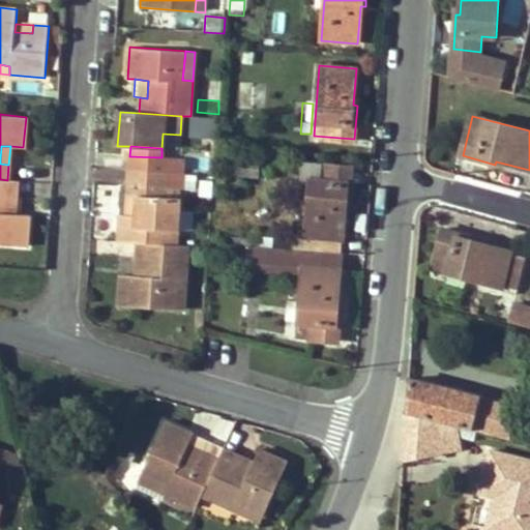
[(228,152),(228,160),(258,163),(259,153),(228,152)]
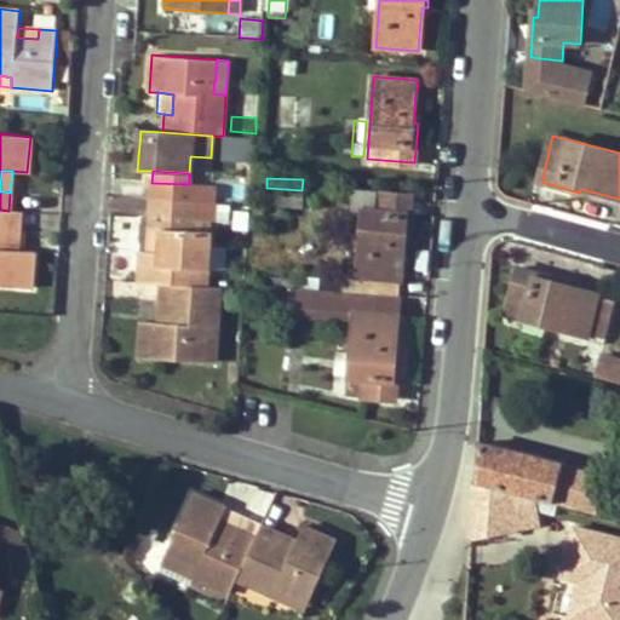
[(212,205),(214,187),(189,184),(151,183),(150,200),(212,205)]
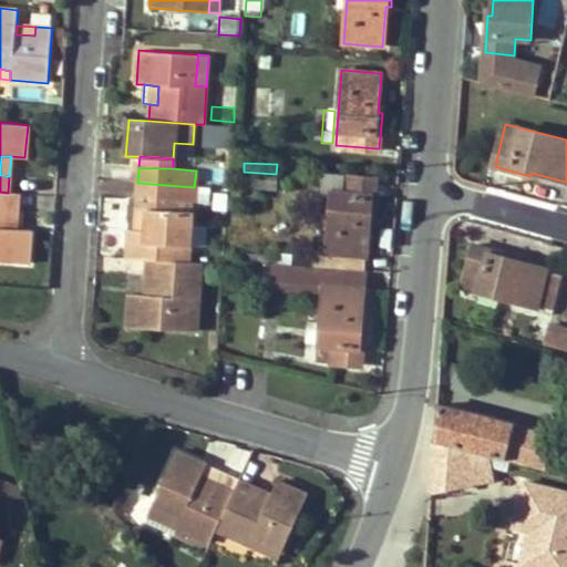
[(244,172),(243,187),(255,188),(275,189),(276,174),(244,172)]
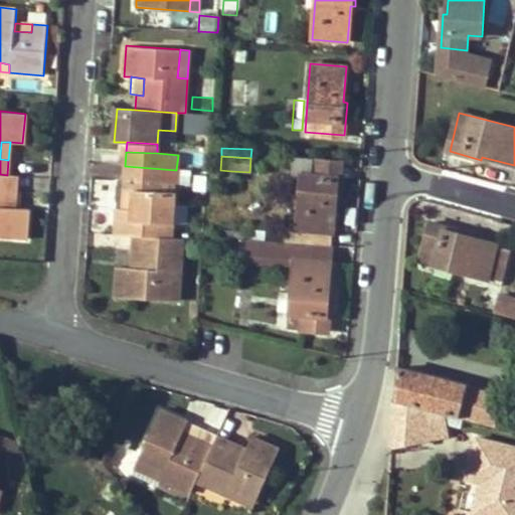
[(302,176),(298,229),(333,231),(336,196),(340,196),(343,162),(295,159),(293,175),(302,176)]
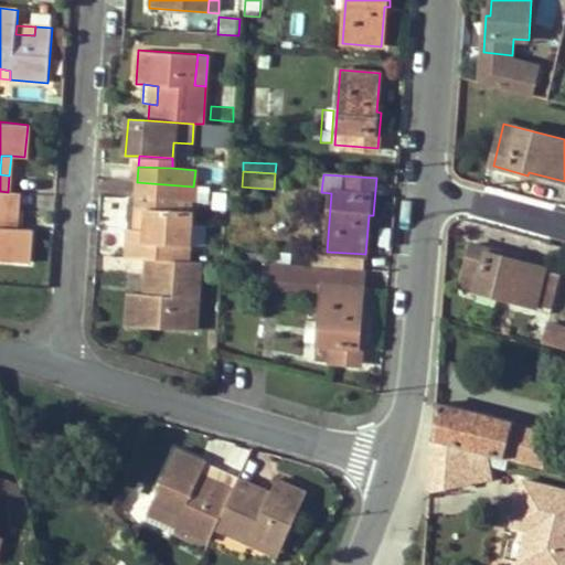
[(137,182),(136,199),(178,201),(194,202),(196,187),(193,187),(137,182)]
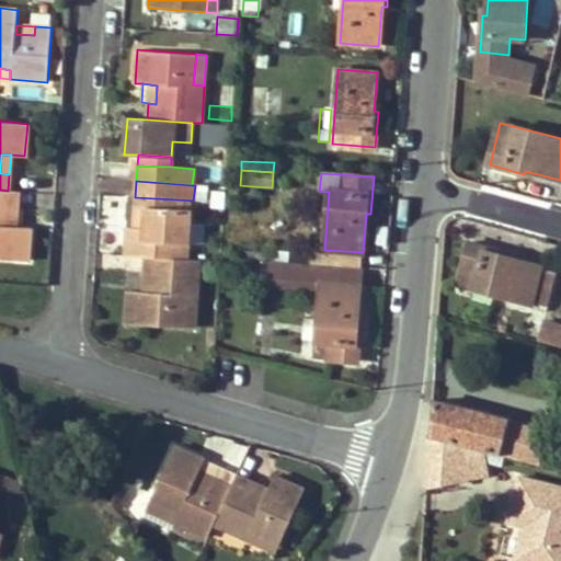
[(251,204),(252,186),(240,185),(239,203),(251,204)]
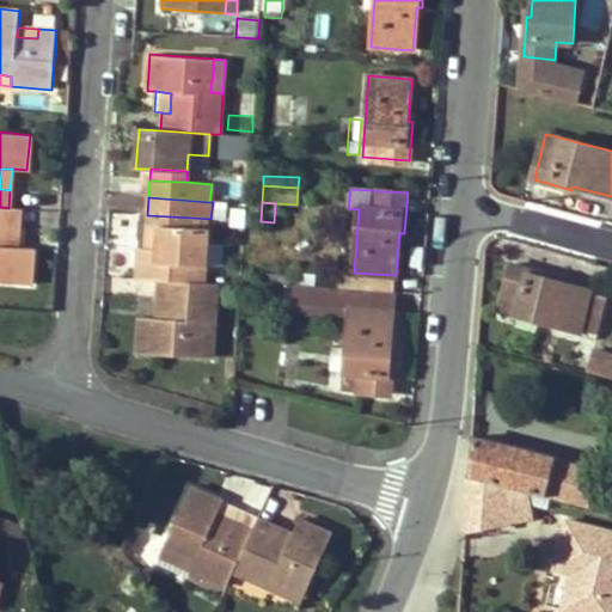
[(8,208),(0,207),(0,282),(32,285),(35,249),(25,248),(10,248),(12,226),(18,226),(19,208),(8,208)]
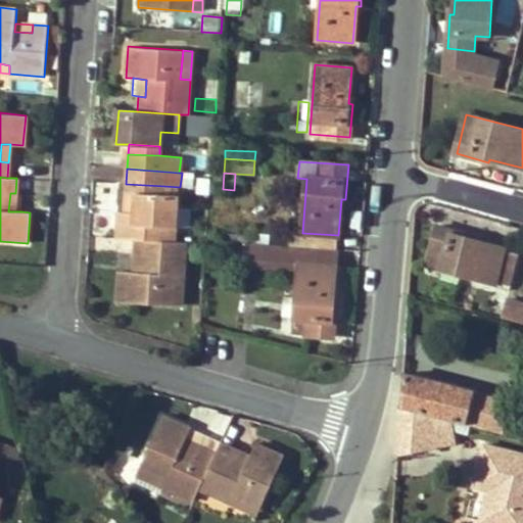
[(135,212),(136,193),(163,195),(164,186),(126,184),(124,212),(135,212)]
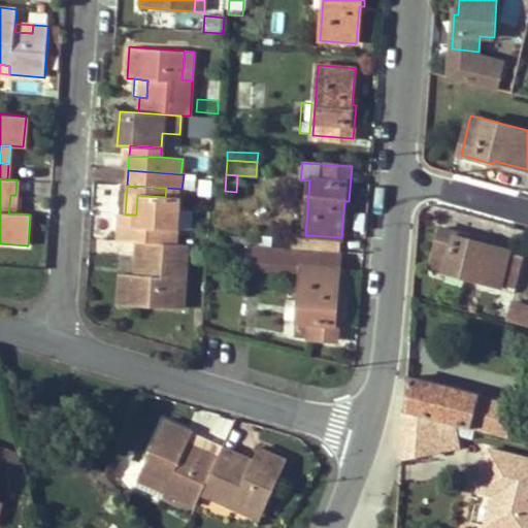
[(10,195),(8,213),(22,213),(23,196),(15,195),(10,195)]
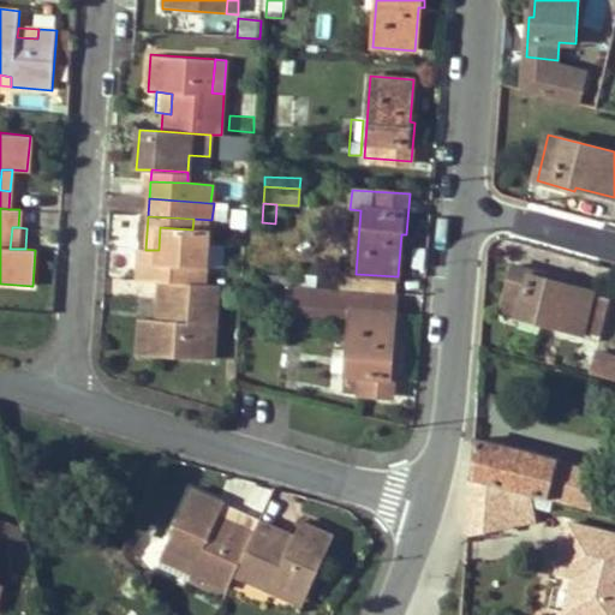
[(209,230),(192,230),(160,227),(159,250),(145,250),(139,250),(137,279),(157,281),(198,284),(199,268),(207,268),(209,230)]
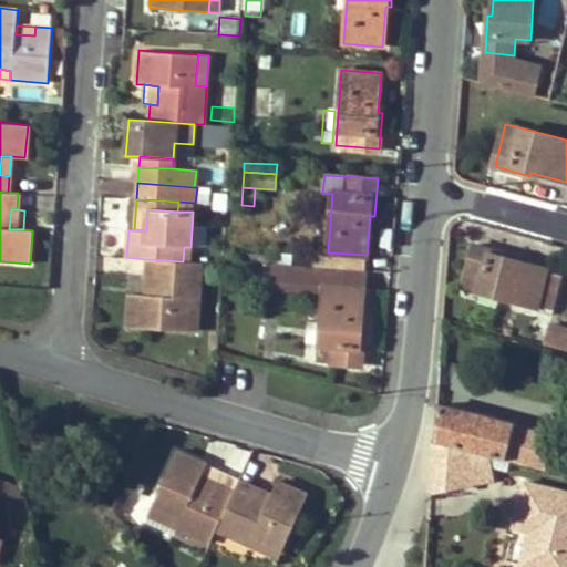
[(539,307),(555,310),(565,275),(549,270),(549,267),(511,257),(512,254),(474,244),(463,289),(537,309),(539,307)]
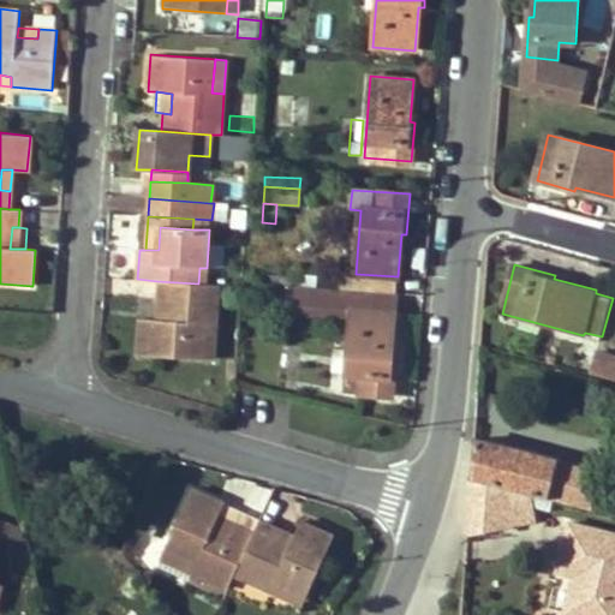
[(398,276),(356,274),(340,273),(339,288),(396,293),(398,276)]
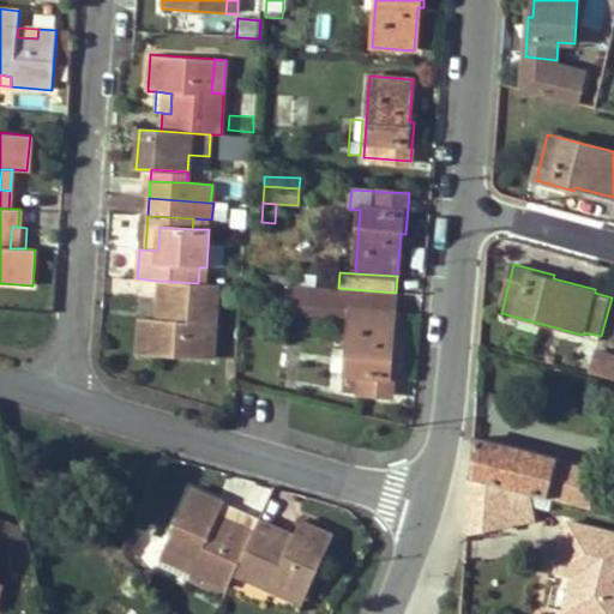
[(203,359),(204,324),(216,325),(218,284),(206,283),(198,283),(157,281),(156,299),(166,299),(164,320),(155,319),(140,319),(138,355),(203,359)]
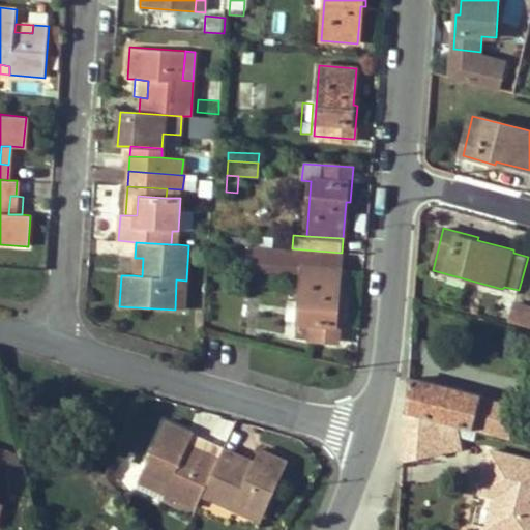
[(256,269),(303,271),(300,323),(311,324),(310,337),(310,340),(339,342),(342,307),(337,306),(342,253),(292,248),(258,246),(256,269)]
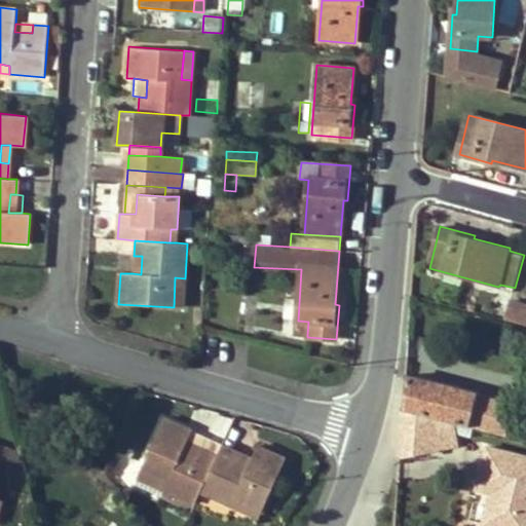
[(134,256),(133,273),(141,274),(142,256),(134,256)]
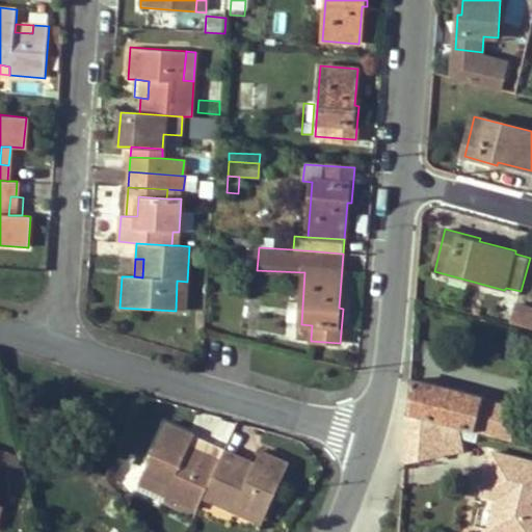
[(185,312),(187,282),(177,281),(176,311),(185,312)]
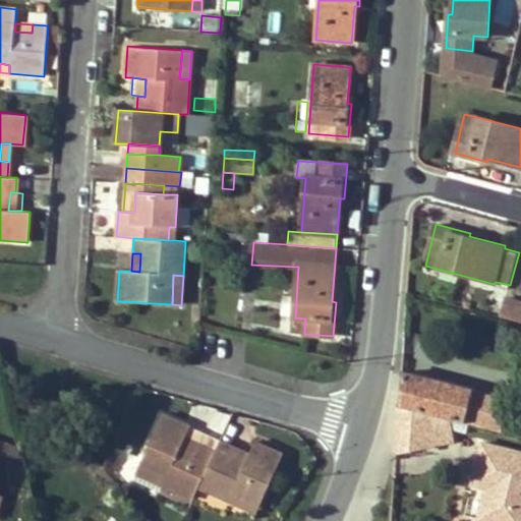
[(501,316),(508,319),(510,311),(513,299),(506,297),(501,316)]
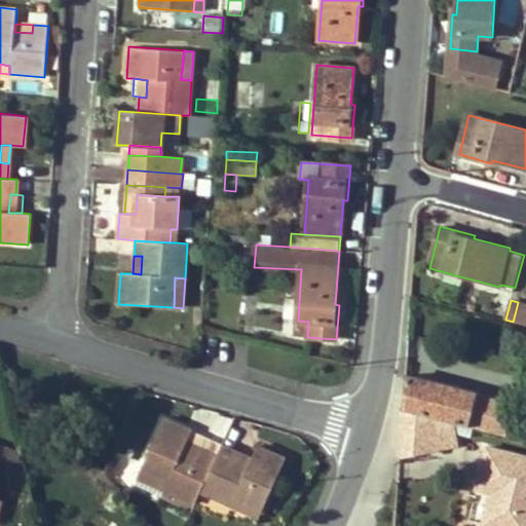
[(525,304),(518,302),(515,314),(525,317),(525,304)]
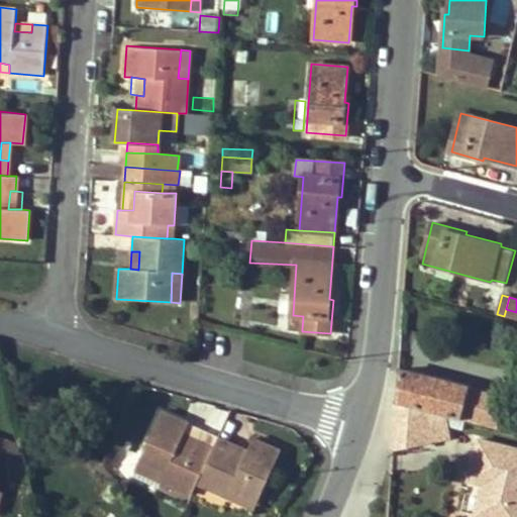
[(516,319),(516,312),(506,309),(504,316),(516,319)]
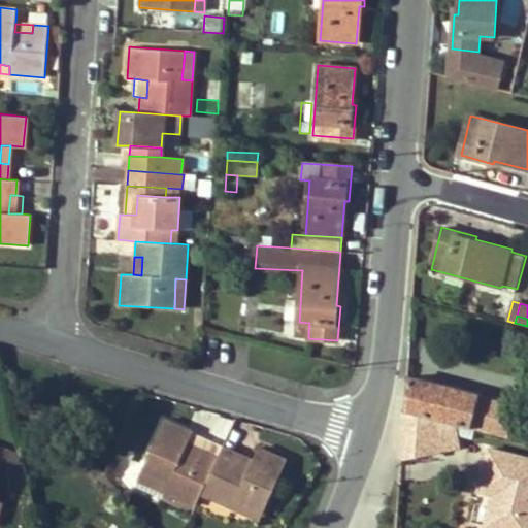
[(298,336),(308,336),(309,323),(299,322),(298,336)]
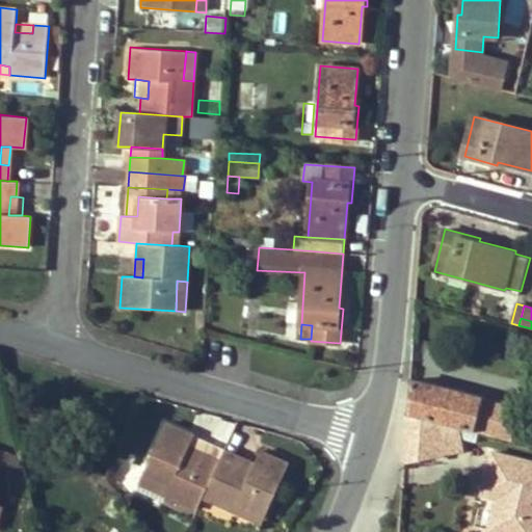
[(435,395),(436,388),(410,381),(407,416),(439,423),(496,437),(499,425),(494,424),(499,406),(483,402),(483,400),(455,393),(454,399),(435,395)]
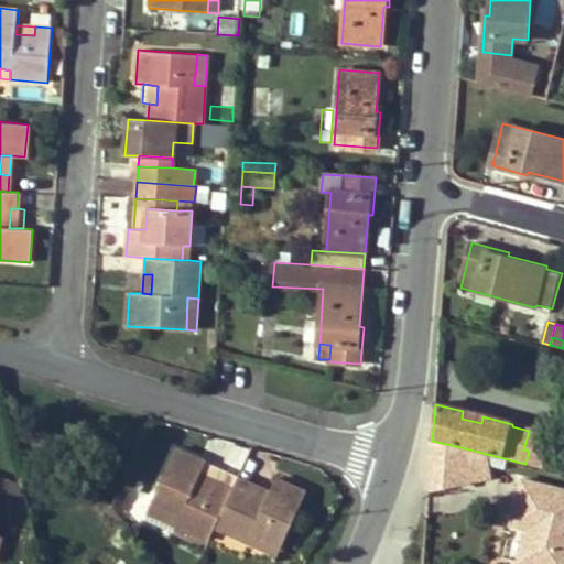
[(483,416),(463,411),(462,419),(481,423),(483,416)]
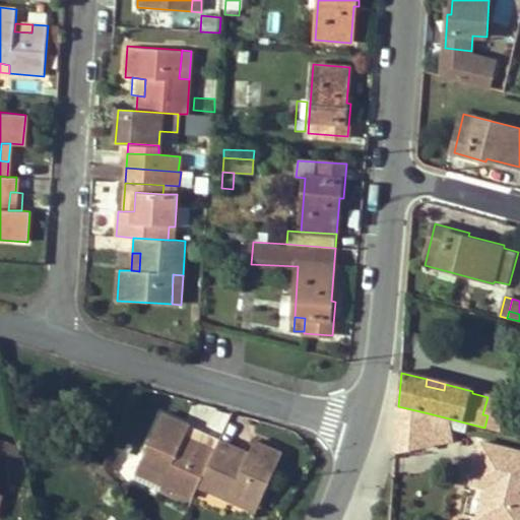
[(436,446),(429,413),(398,406),(398,418),(401,432),(398,433),(402,449),(396,451),(396,455),(436,446)]
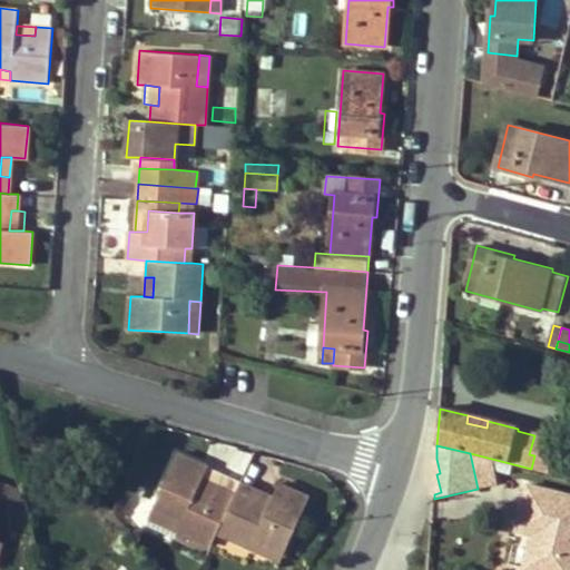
[(198,488),(203,480),(208,467),(178,454),(154,508),(182,521),(178,530),(212,546),(218,531),(235,494),(219,488),(215,495),(198,488)]
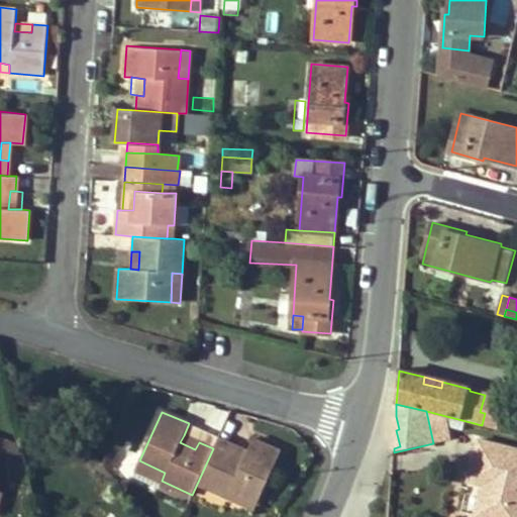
[(218,436),(189,423),(184,435),(199,442),(213,448),(218,436)]
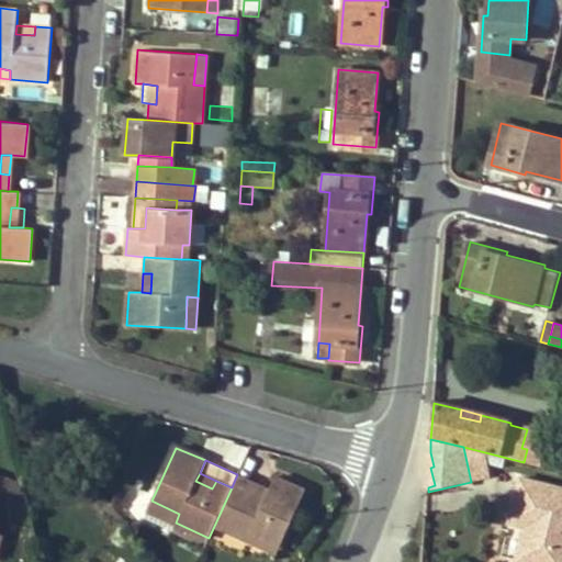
[(212,489),(216,481),(200,473),(195,481),(212,489)]
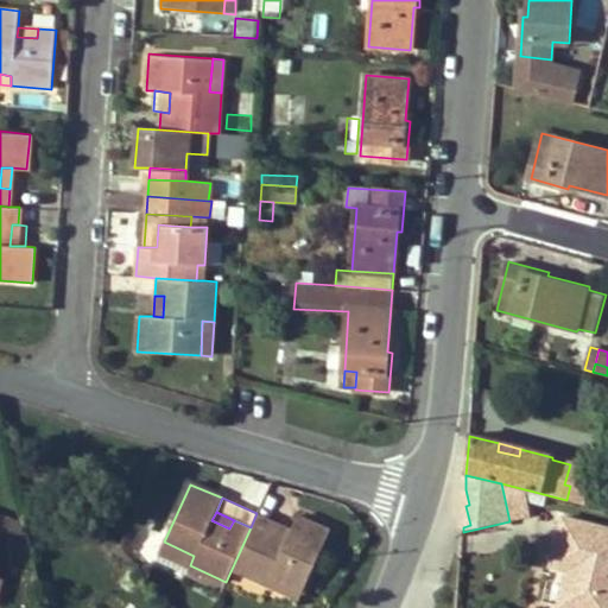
[(286,537),(270,530),(274,520),(257,513),(251,527),(233,567),(268,583),(273,574),(304,588),(330,530),(297,515),(291,529),(286,537)]
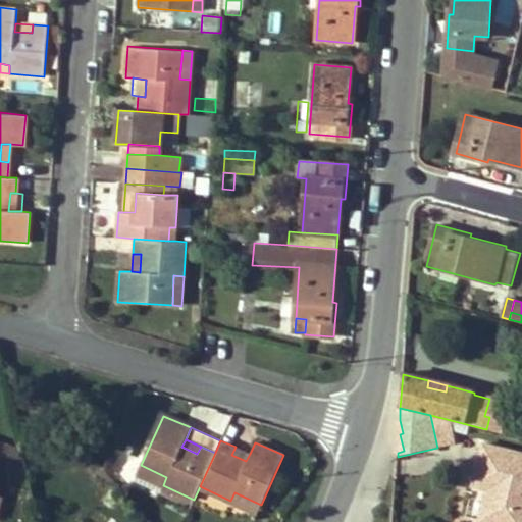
[(521,521),(521,454),(489,446),(479,487),(492,490),(500,492),(499,500),(491,498),(484,521),(521,521)]
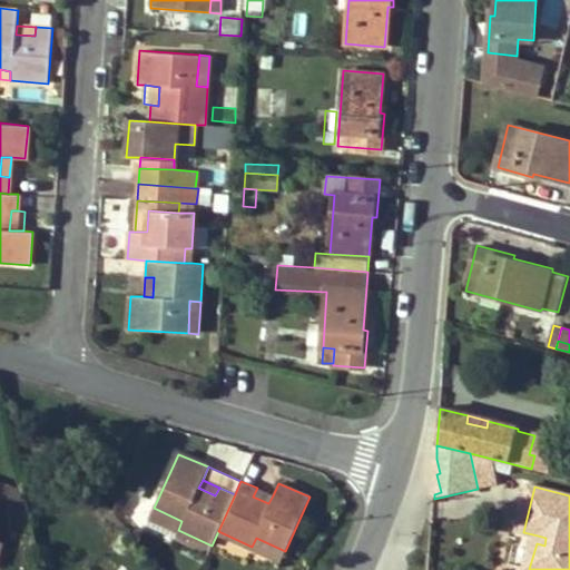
[(273,495),(257,488),(253,497),(268,503),(273,495)]
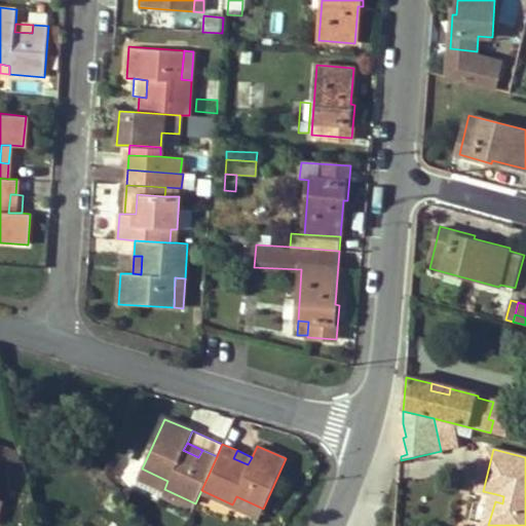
[(164,489),(167,481),(142,468),(138,477),(164,489)]
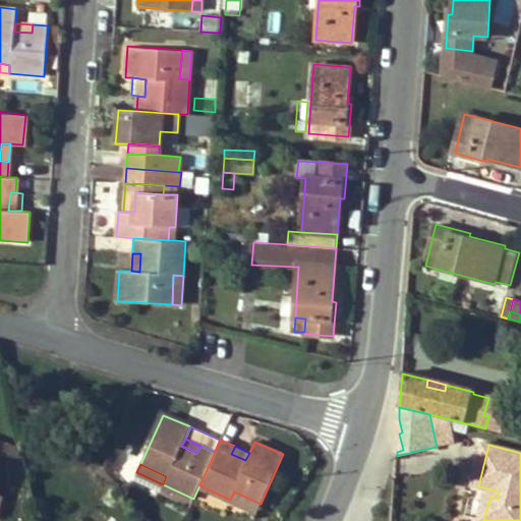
[(476,518),(481,493),(469,489),(464,516),(476,518)]
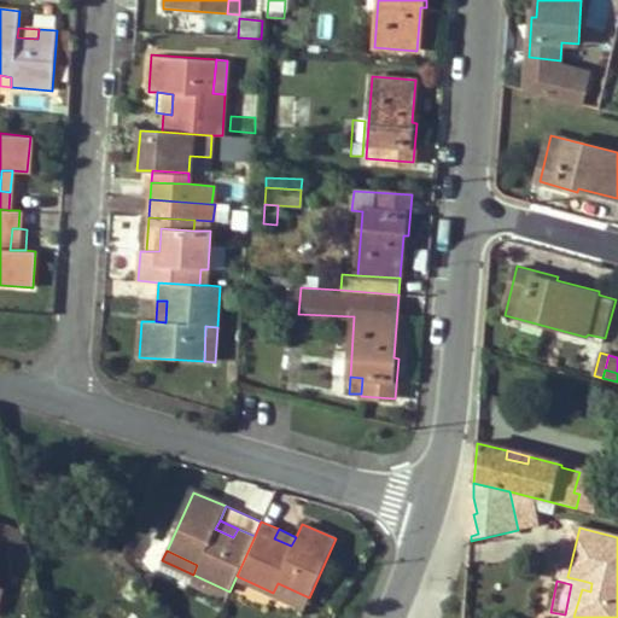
[(592,583),(583,581),(582,589),(590,592),(592,583)]
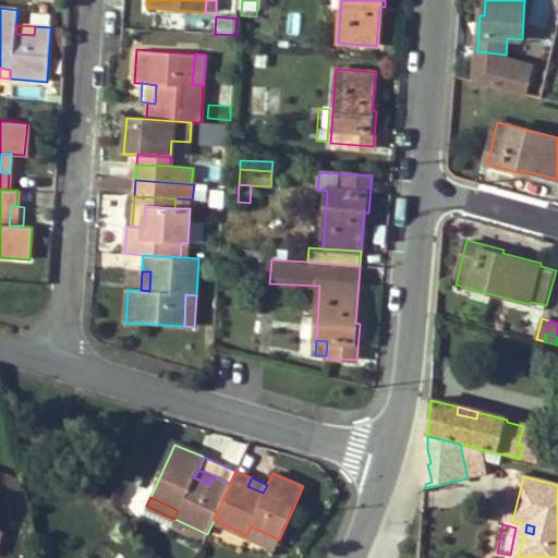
[(275,548),(279,540),(251,526),(246,535),(275,548)]
